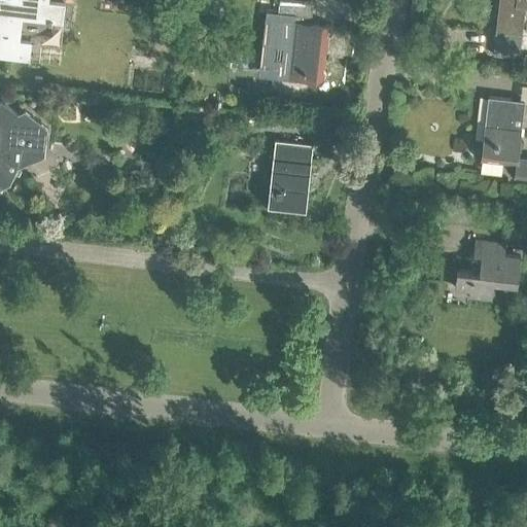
[(0,0),(0,58),(29,62),(31,43),(20,42),(22,20),(48,23),(48,25),(51,26),(51,23),(63,25),(65,5),(48,3),(48,0),(0,0)]
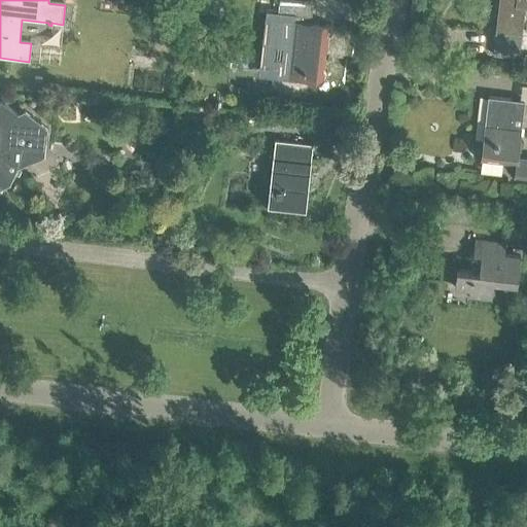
[(208,0),(189,0),(188,8),(208,9),(208,0)]
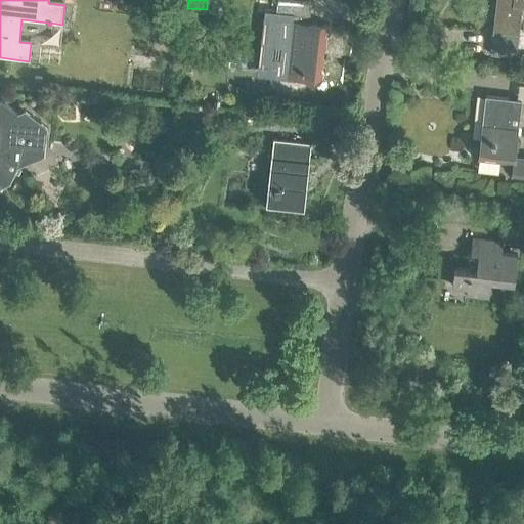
[(523,0),(494,0),(491,35),(518,39),(521,8),(523,7),(523,0)]
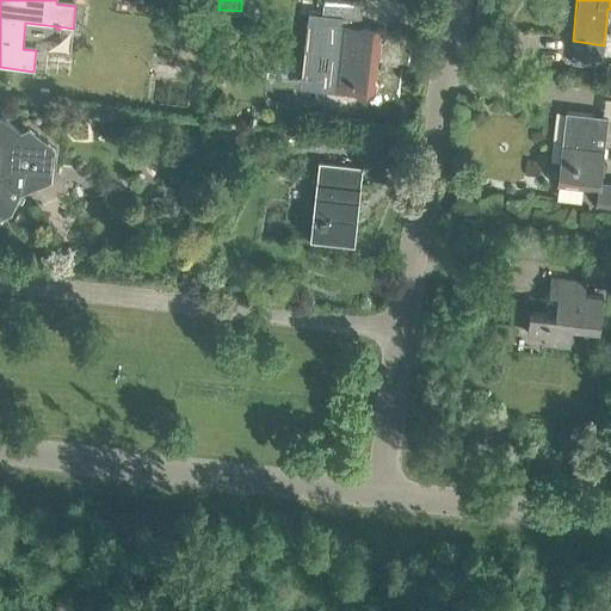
[(322,17),(351,19),(352,7),(353,7),(353,5),(323,1),(322,17)]
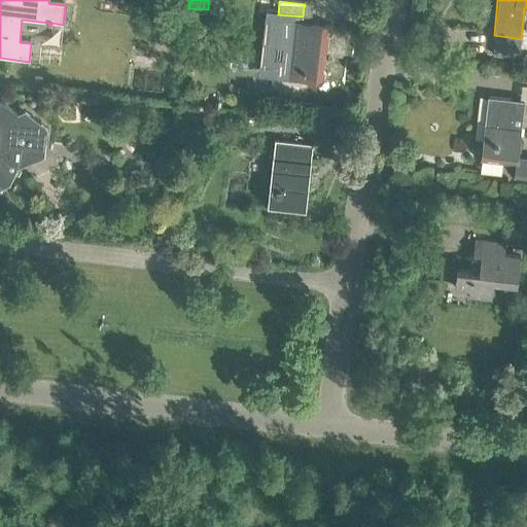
[(321,76),(323,76),(323,70),(322,70),(323,62),(324,62),(325,56),(323,56),(325,39),(327,39),(327,33),(326,33),(326,28),(291,24),(286,75),(284,74),(283,76),(320,80),(321,76)]
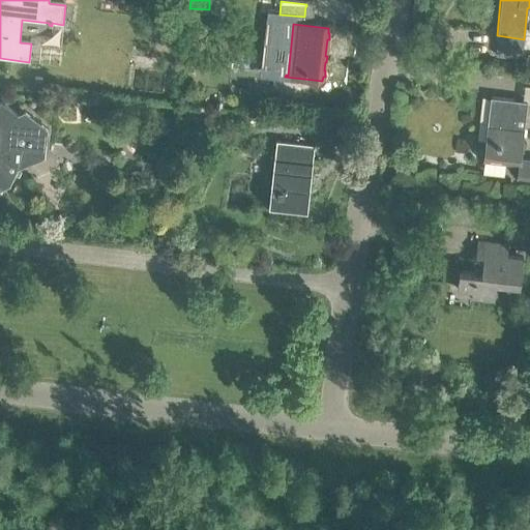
[(190,99),(201,105),(207,95),(197,89),(190,99)]
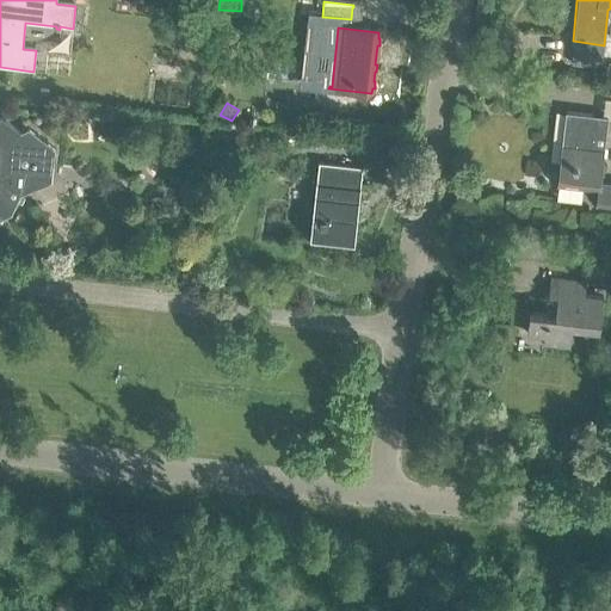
[(566,115),(562,142),(561,142),(561,144),(562,144),(560,162),(559,162),(556,186),(597,191),(594,207),(610,208),(610,184),(599,183),(608,118),(565,112),(565,115),(566,115)]
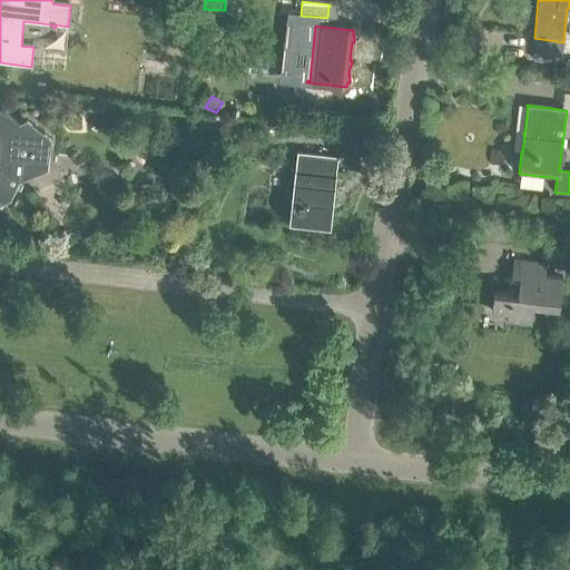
[(20,183),(49,170),(52,140),(28,121),(19,125),(1,109),(0,109),(0,204),(12,199),(20,183)]
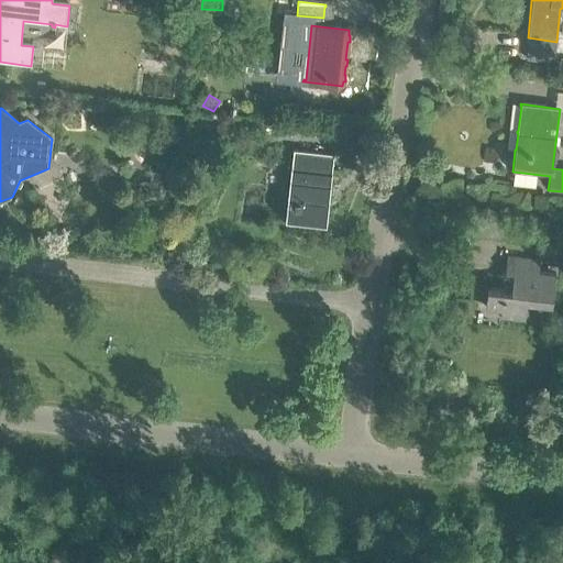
[(286,227),(298,228),(326,231),(334,156),(293,152),(290,172),(296,173),(294,186),(299,186),(297,200),(288,199),(286,227)]
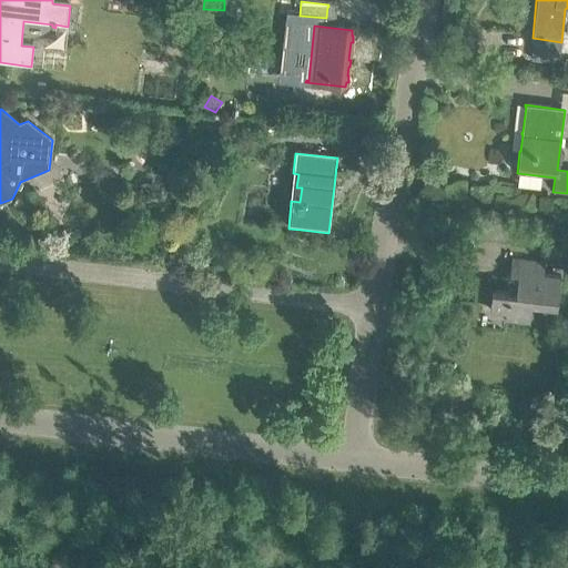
[(511,257),(507,291),(492,290),(489,310),(505,311),(505,318),(529,322),(531,303),(557,306),(561,276),(543,274),(545,262),(511,257)]
